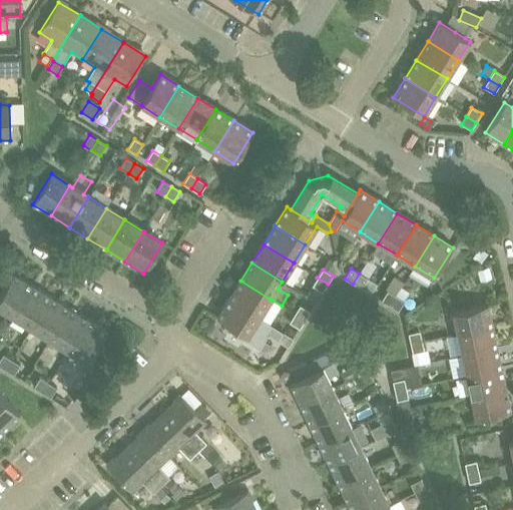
[(359,274),(353,284),(361,289),(368,279),(359,274)]
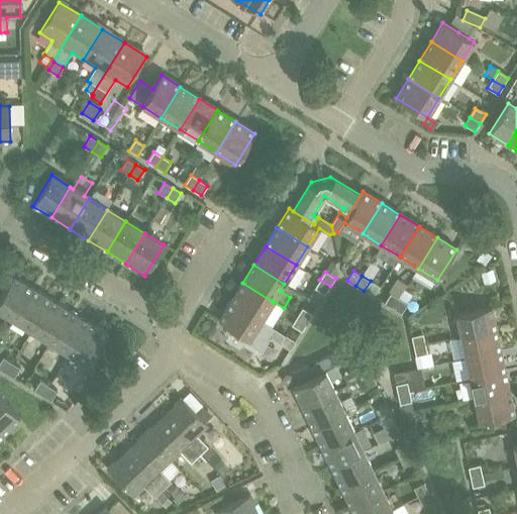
[(0,298),(0,311),(13,319),(32,289),(13,277),(0,298)]
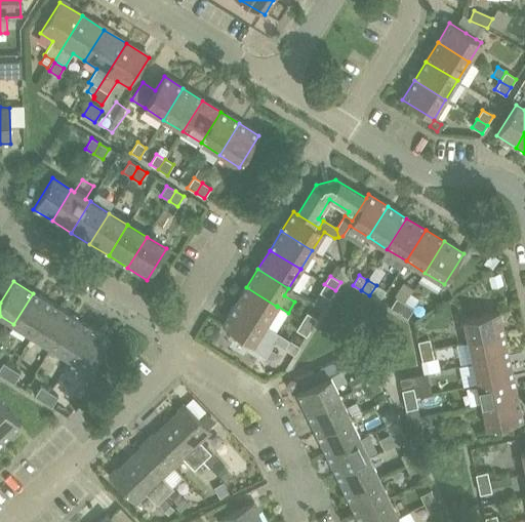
[(335,290),(324,284),(319,292),(330,299),(335,290)]
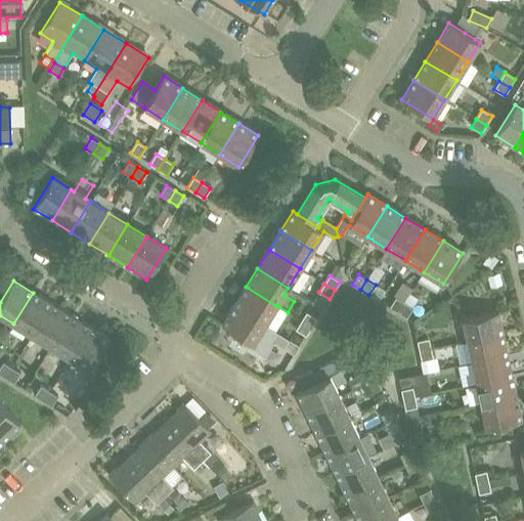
[(246,287),(233,306),(265,324),(276,306),(246,287)]
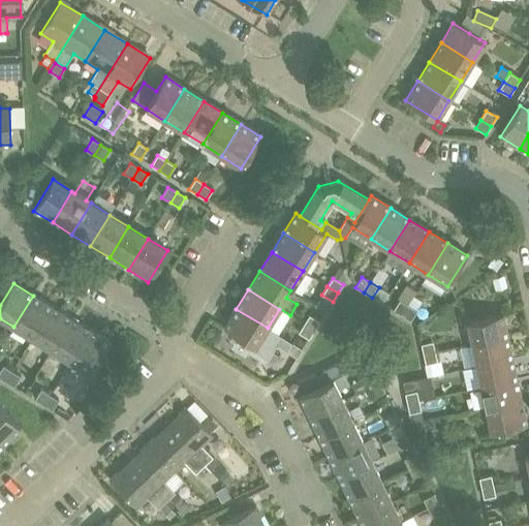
[(33,296),(13,327),(24,334),(22,337),(28,341),(30,337),(32,339),(52,307),(33,296)]
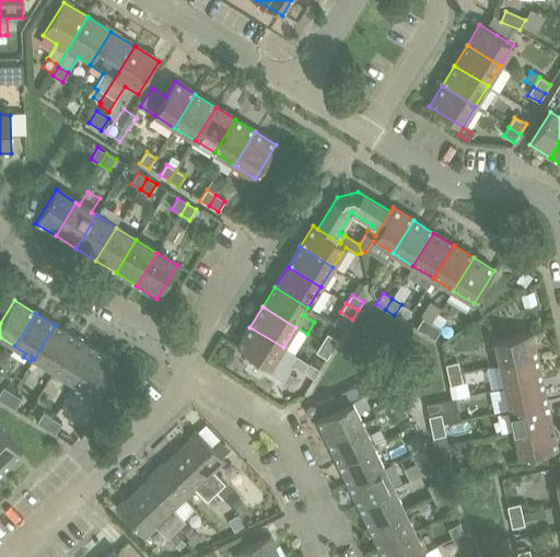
[(416,329),(426,335),(432,324),(422,318),(416,329)]
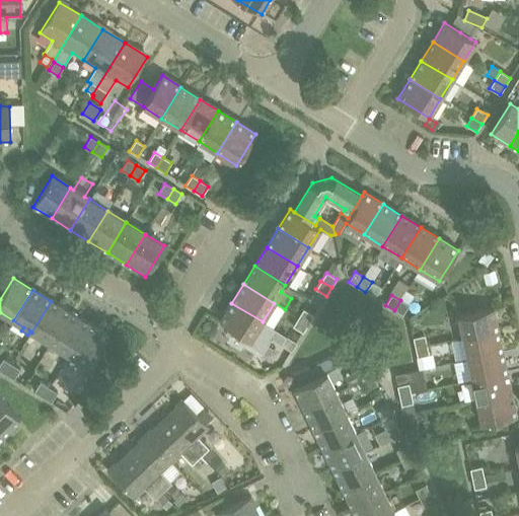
[(400,300),(394,310),(402,315),(409,305),(400,300)]
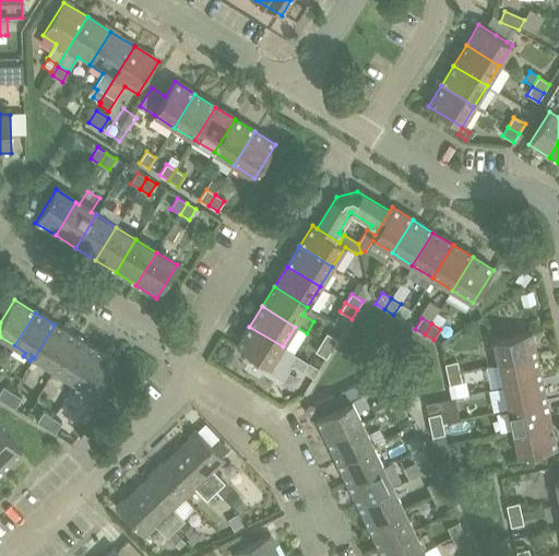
[(55,324),(34,358),(55,370),(75,338),(55,324)]
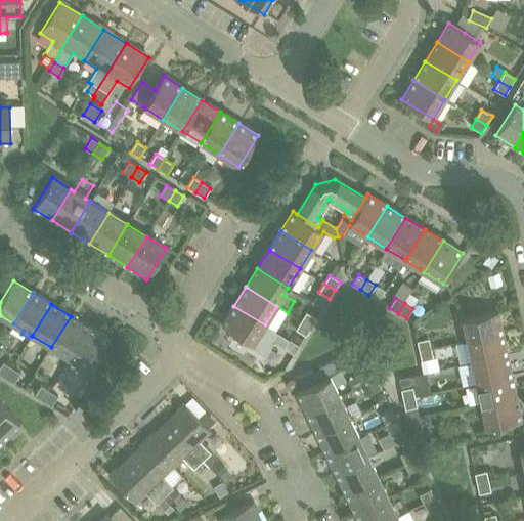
[(265,324),(233,306),(221,324),(253,344),(265,324)]
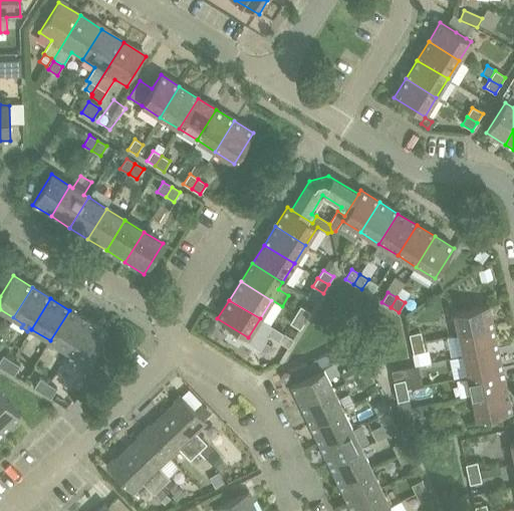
[(264,321),(279,330),(290,311),(275,302),(264,321)]
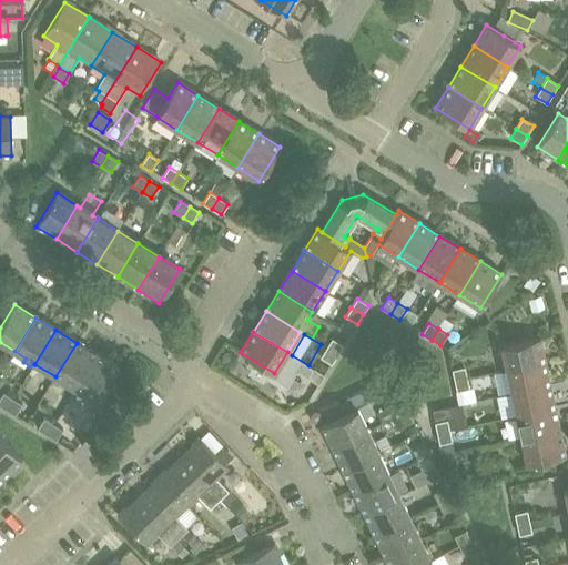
[(501,346),(506,371),(545,362),(539,338),(501,346)]
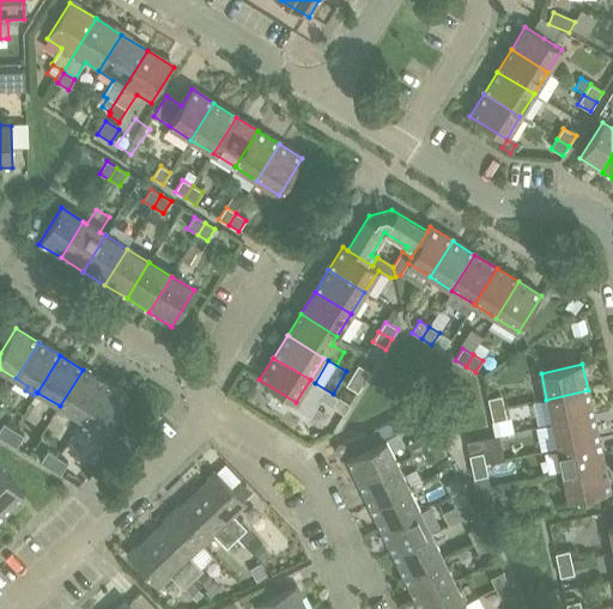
[(358,365),(352,376),(364,383),(370,372),(358,365)]
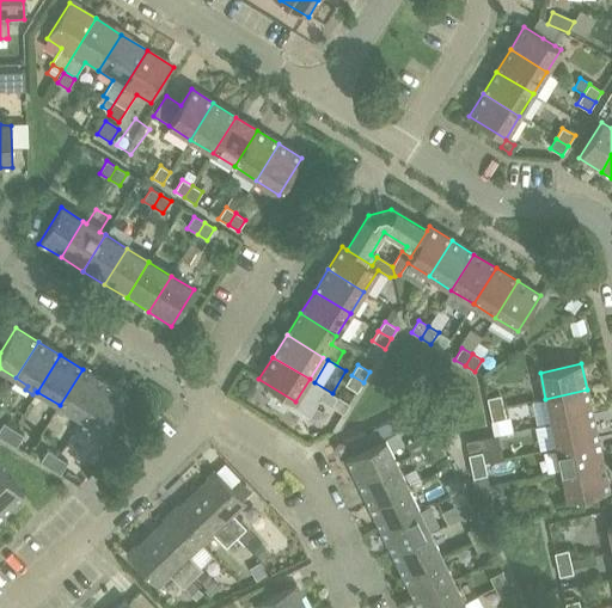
[(83,369),(60,405),(81,419),(104,382),(83,369)]
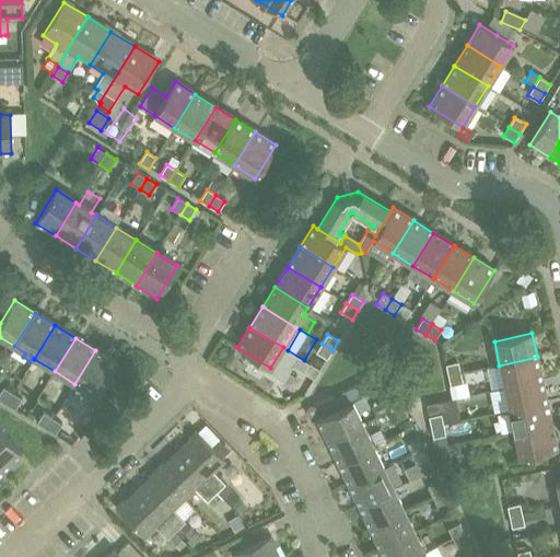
[(333,350),(322,344),(316,352),(327,359),(333,350)]
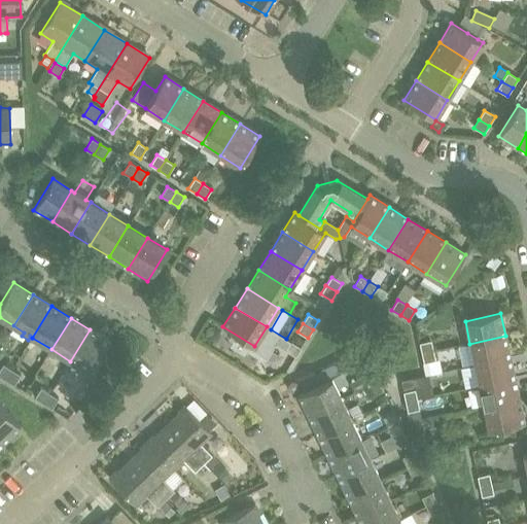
[(90,329),(70,361),(90,373),(109,342),(90,329)]
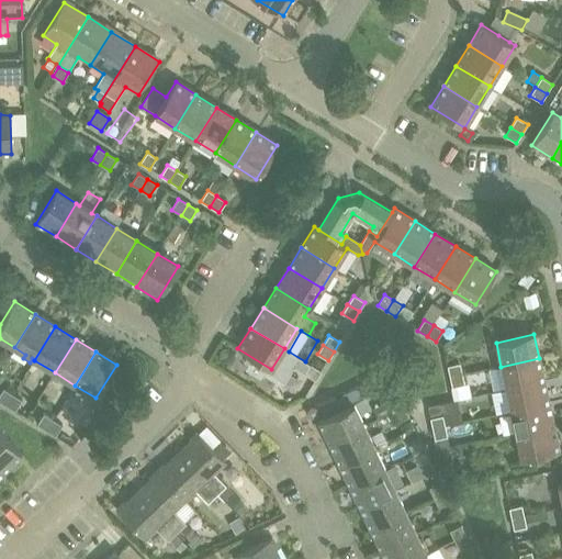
[(539,358),(501,367),(506,390),(544,381),(539,358)]
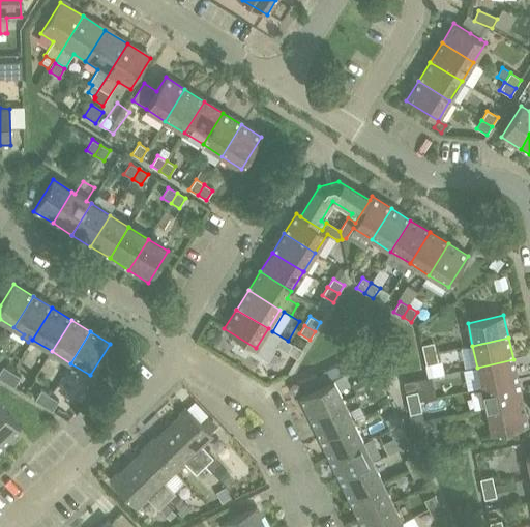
[(421,345),(423,356),(436,353),(434,343),(421,345)]
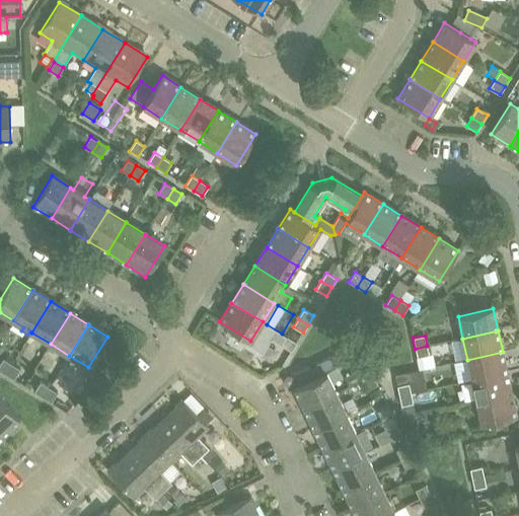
[(296,343),(286,337),(281,345),(291,352),(296,343)]
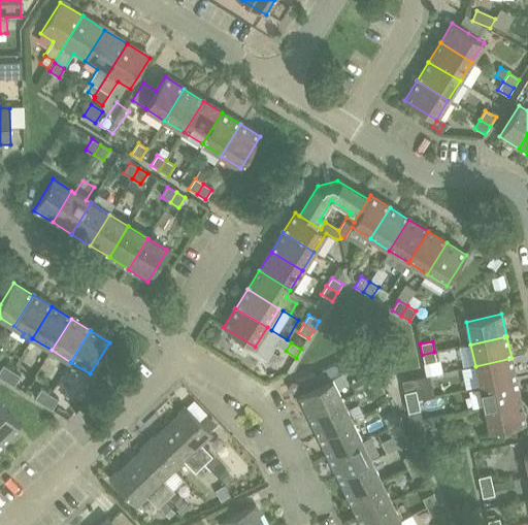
[(434,352),(422,355),(424,364),(436,362),(434,352)]
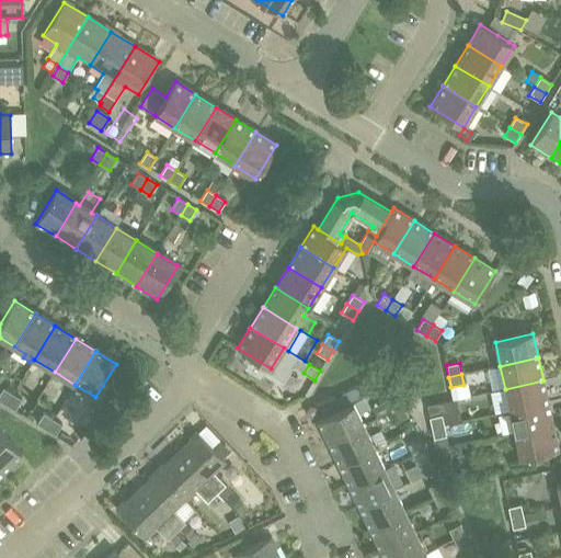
[(544,380),(505,389),(510,412),(548,403),(544,380)]
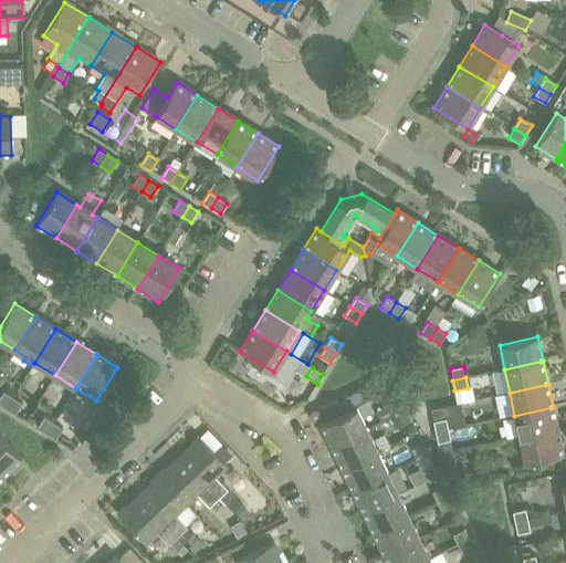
[(0,396),(0,405),(6,409),(13,398),(3,392),(0,396)]
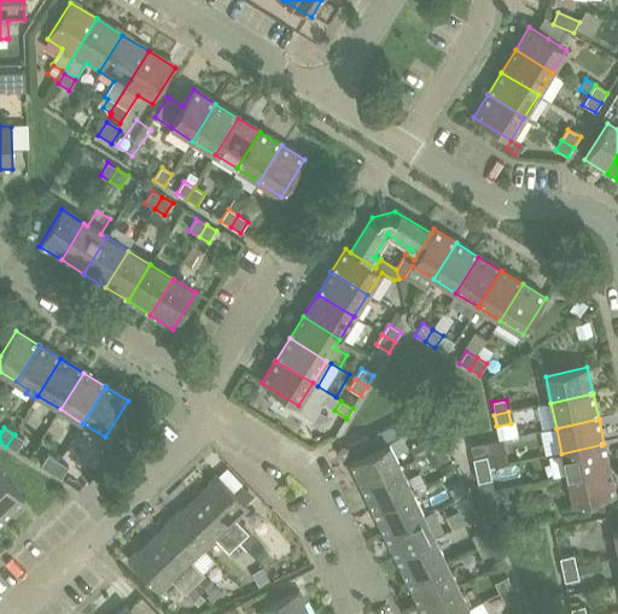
[(15,434),(6,446),(16,452),(24,440),(15,434)]
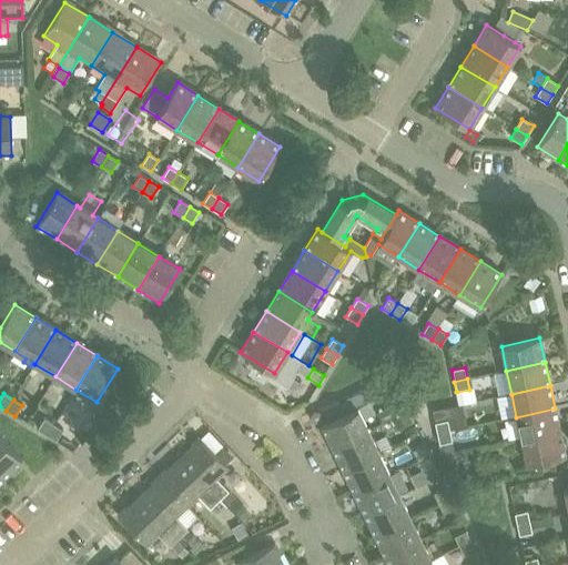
[(392,407),(396,417),(408,412),(403,402),(392,407)]
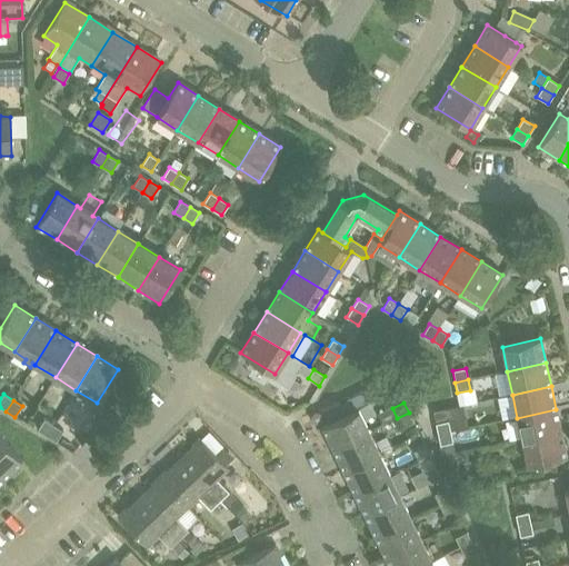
[(556,409),(517,418),(522,442),(561,433),(556,409)]
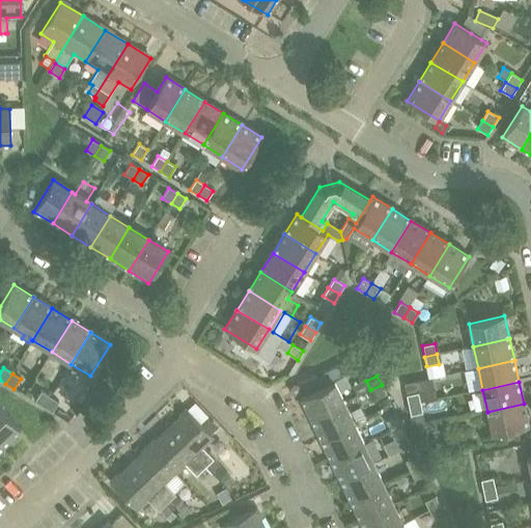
[(301,398),(310,419),(344,404),(334,383),(301,398)]
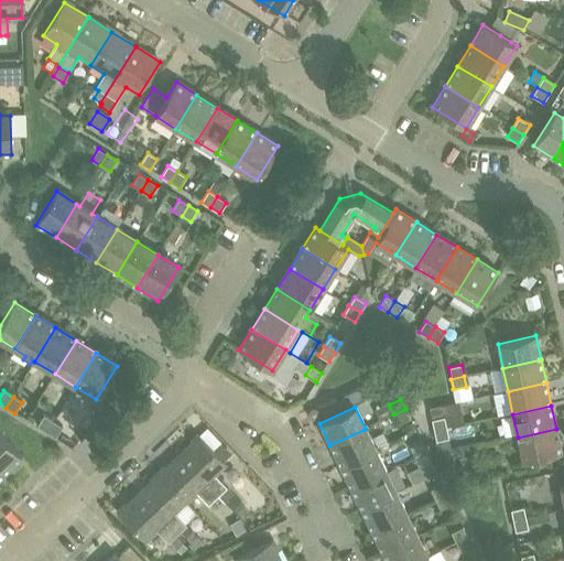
[(405,409),(393,414),(398,424),(410,419),(405,409)]
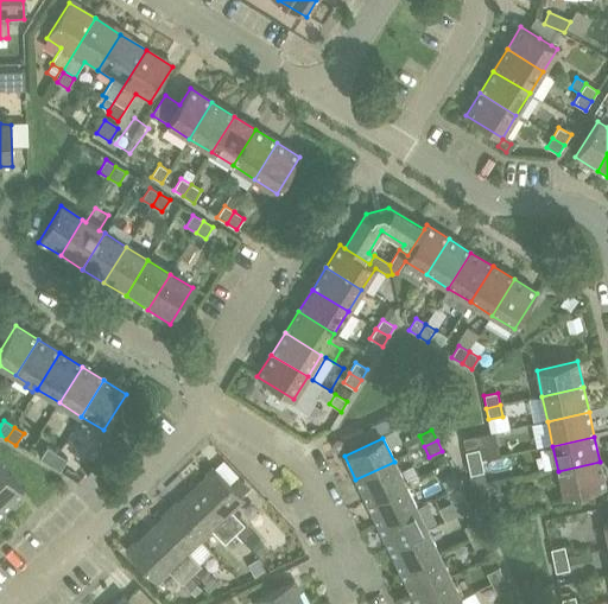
[(39,459),(50,466),(57,455),(48,447),(39,459)]
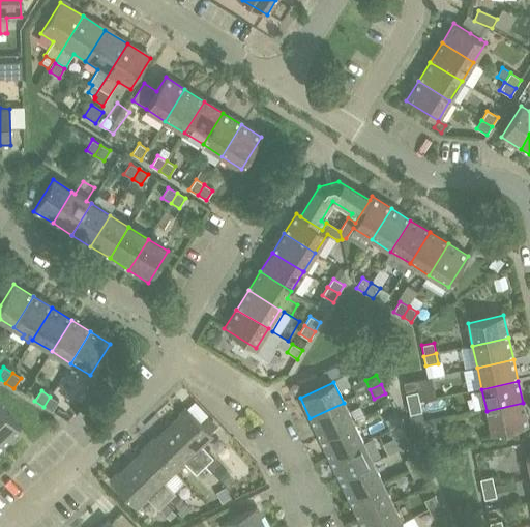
[(405,394),(408,405),(419,403),(417,392),(405,394)]
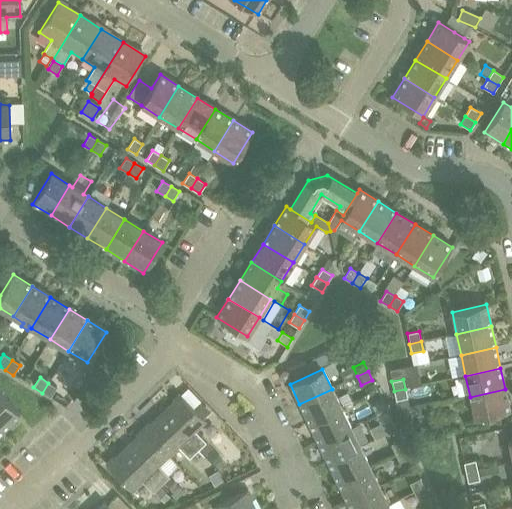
[(48,383),(42,393),(50,398),(56,388),(48,383)]
